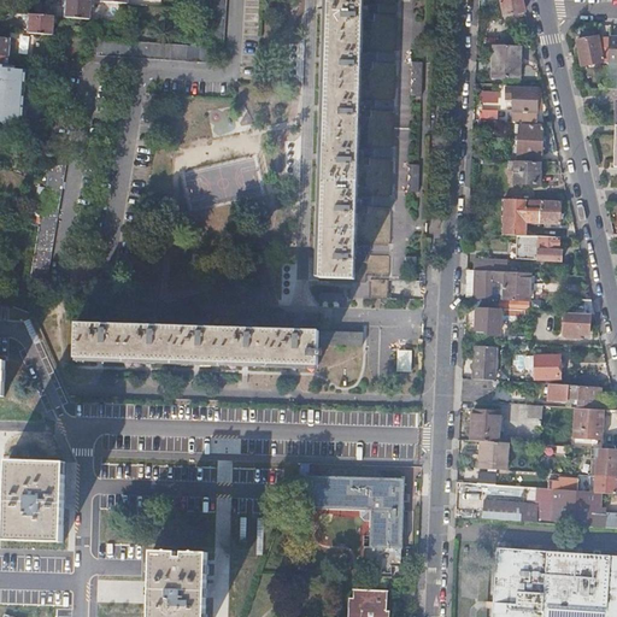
[(95,0),(66,0),(66,1),(64,0),(63,5),(66,5),(65,16),(92,18),(93,6),(97,7),(95,0)]
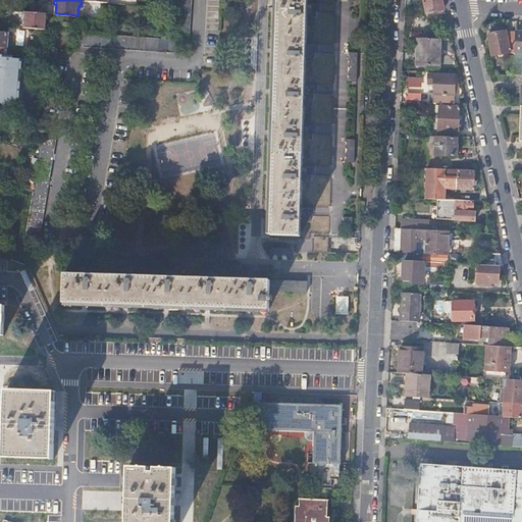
[(177,0),(176,22),(175,38),(75,31),(74,45),(181,52),(183,39),(189,39),(192,0),(177,0)]
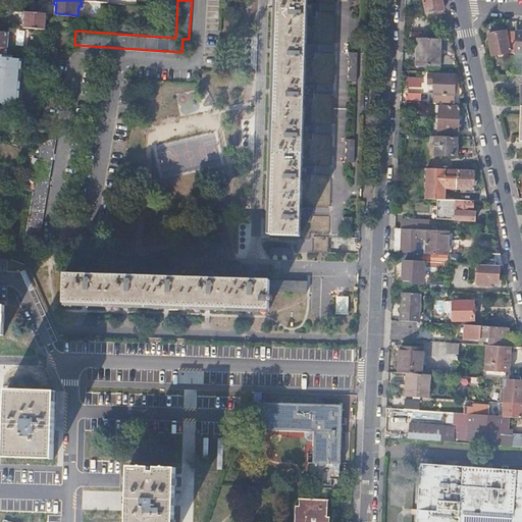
[(279,0),(272,233),(301,235),(308,0),(279,0)]
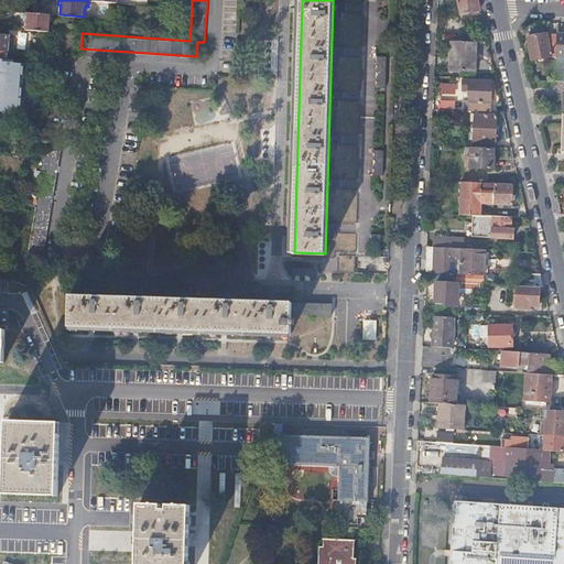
[(481,9),(478,0),(459,0),(463,13),(481,9)]
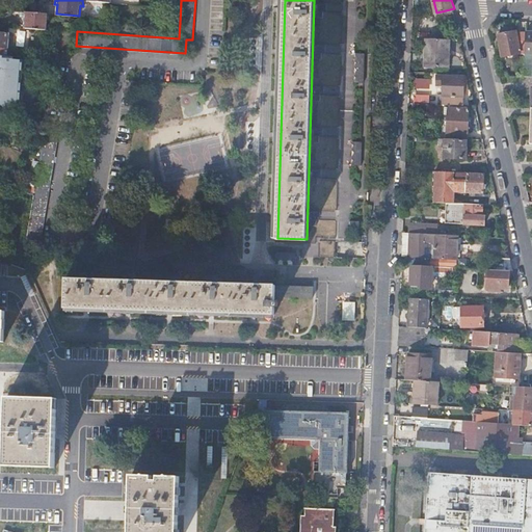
[(51,14),(26,11),(25,15),(23,15),(23,18),(25,18),(24,27),(47,29),(48,19),(51,19),(51,14)]
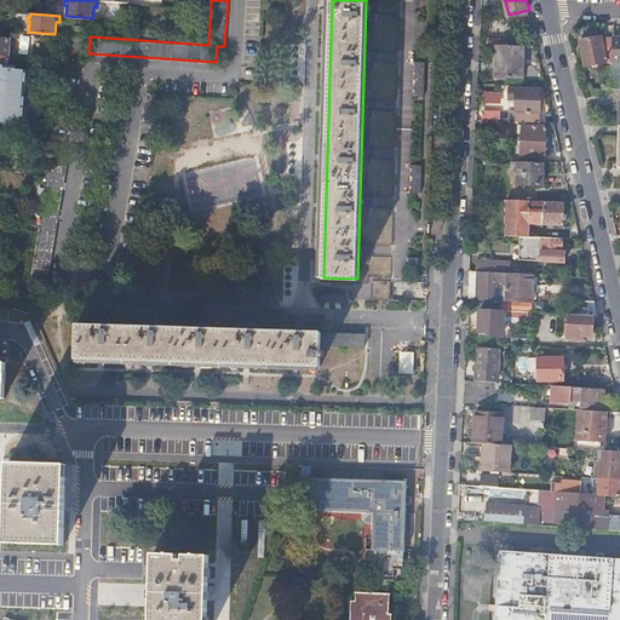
[(0,35),(0,53),(10,55),(11,36),(0,35)]
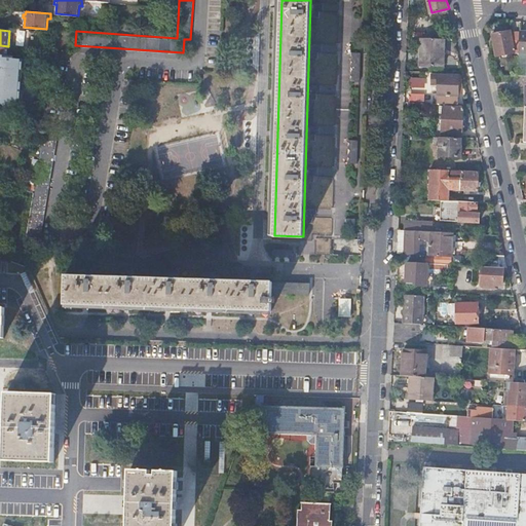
[(515,48),(519,49),(520,31),(512,31),(511,30),(493,33),(497,54),(515,51),(515,48)]
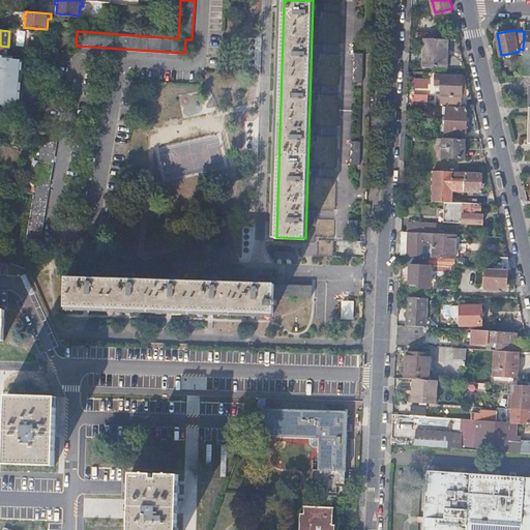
[(447,38),(424,37),(423,64),(446,65),(447,38)]
